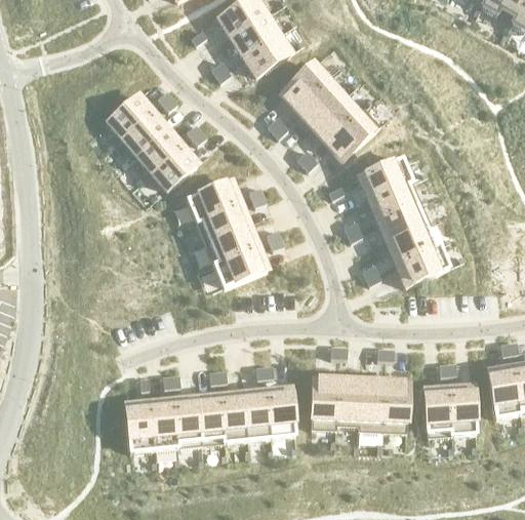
[(231,39),(266,16),(255,0),(248,0),(218,20),(231,39)]
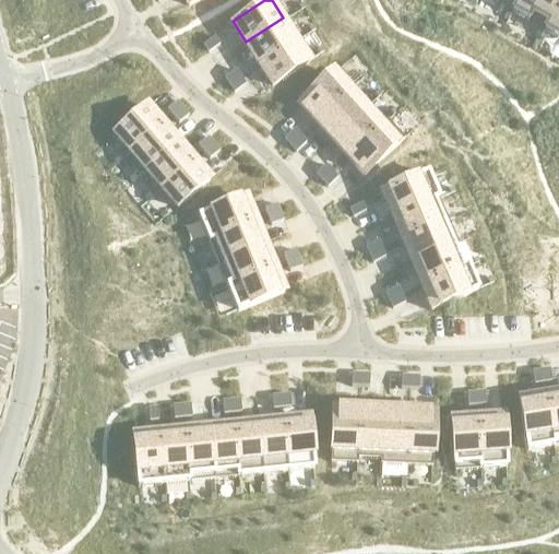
[(518,0),(513,8),(528,16),(533,10),(547,19),(544,25),(545,26),(558,0),(518,0)]
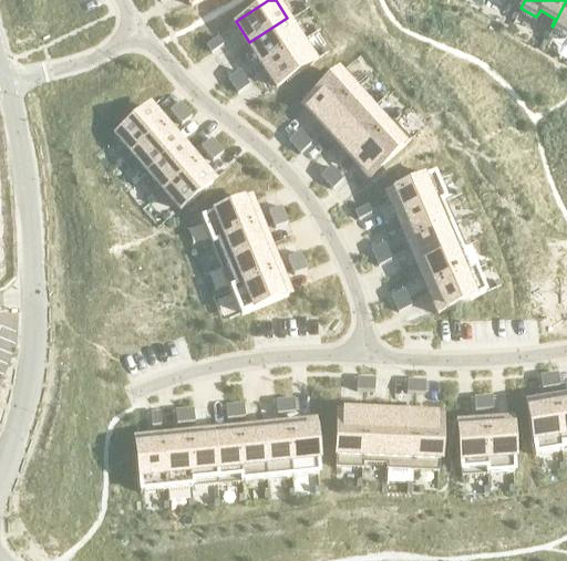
[(566,0),(553,27),(566,34),(566,0)]
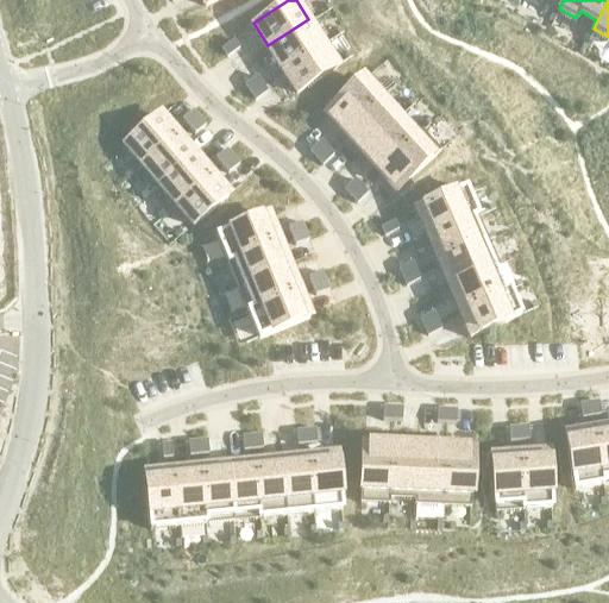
[(308,19),(268,45),(282,67),(322,42),(308,19)]
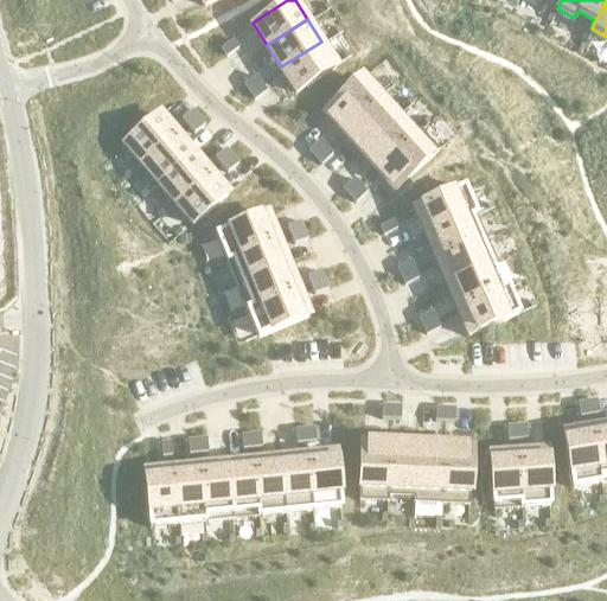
[(227,52),(238,45),(232,37),(221,45),(227,52)]
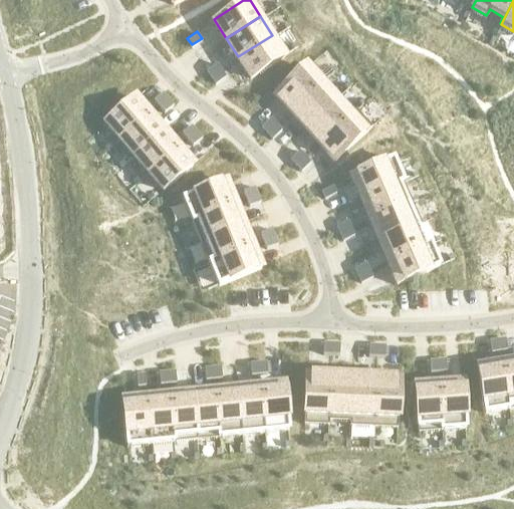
[(250,75),(284,53),(272,35),(238,56),(250,75)]
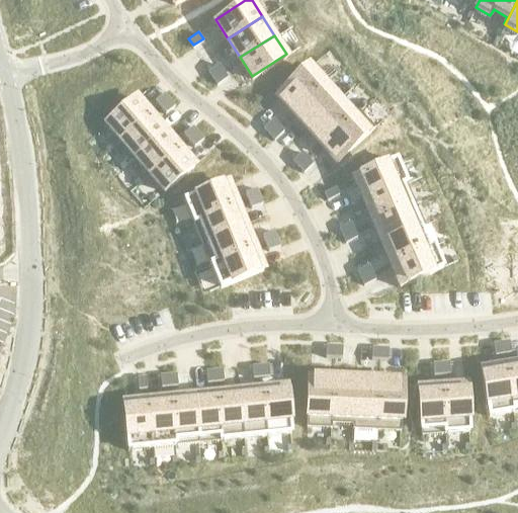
[(218,62),(207,68),(212,75),(223,68),(218,62)]
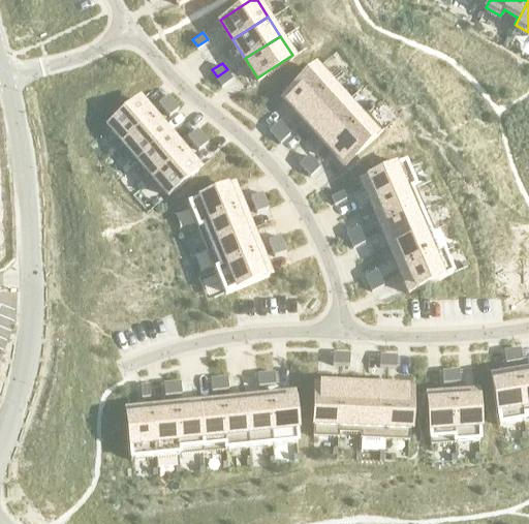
[(317,63),(283,94),(299,112),(334,81),(317,63)]
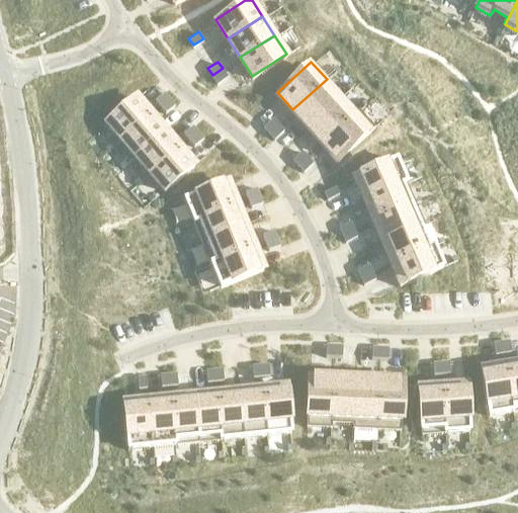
[(217,82),(227,75),(223,68),(212,75),(217,82)]
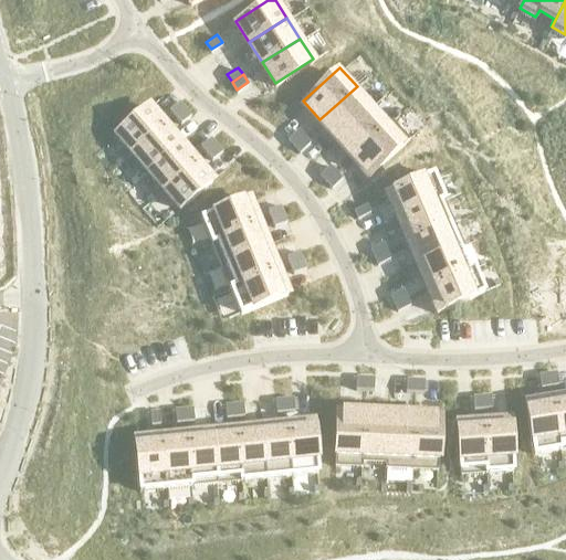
[(335,137),(373,104),(357,86),(320,119),(335,137)]
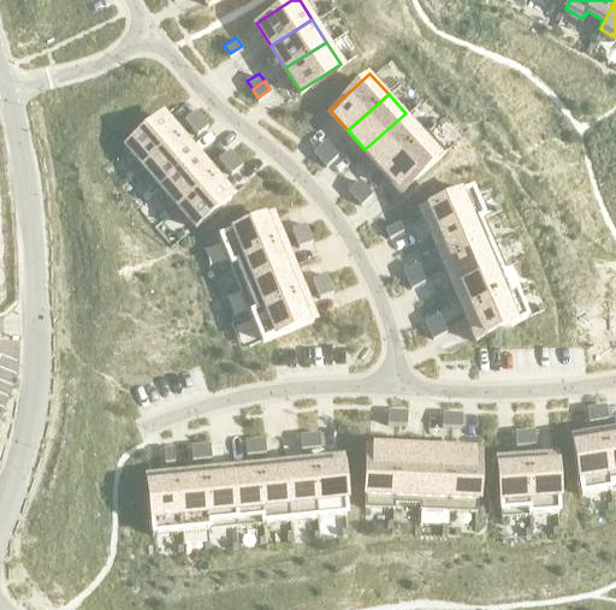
[(190,124),(201,116),(195,108),(184,117),(190,124)]
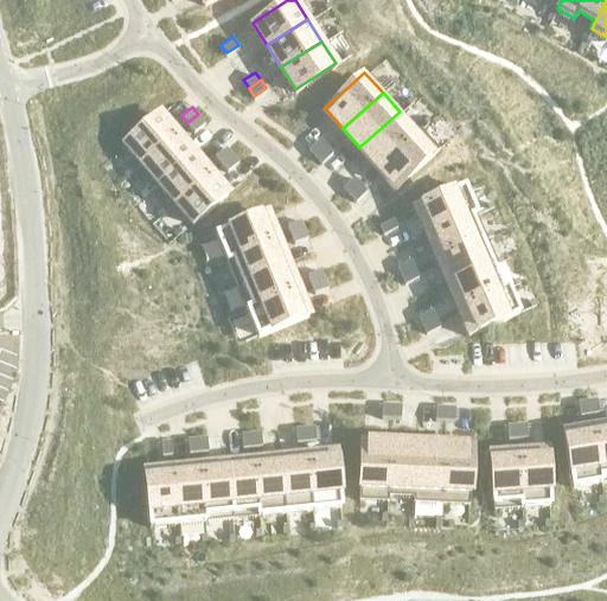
[(159,112),(125,141),(141,161),(177,132),(159,112)]
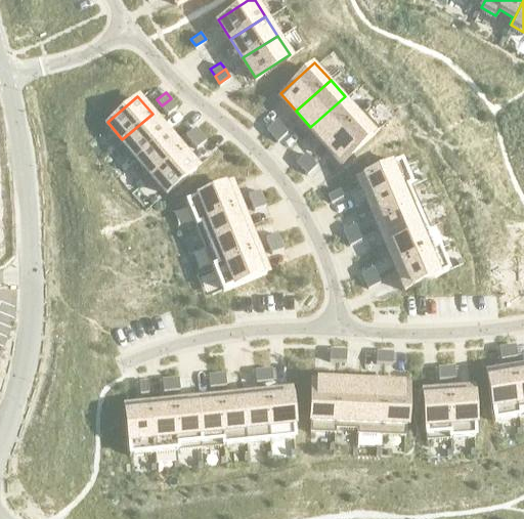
[(345,96),(310,127),(325,143),(359,113),(345,96)]
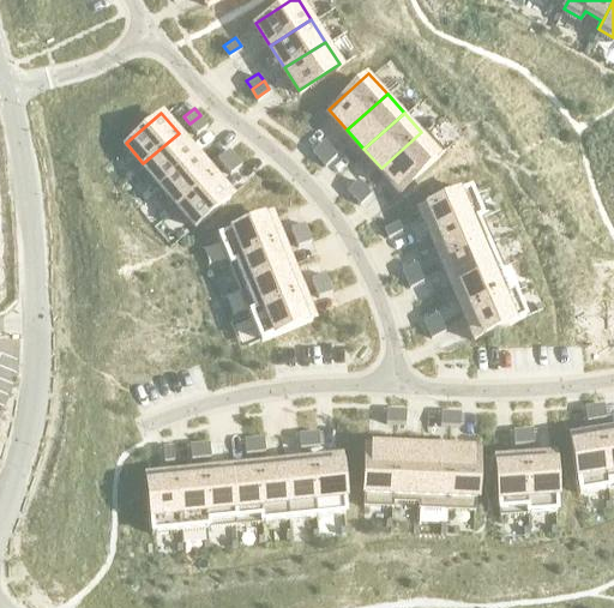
[(196,132),(206,122),(200,115),(190,124),(196,132)]
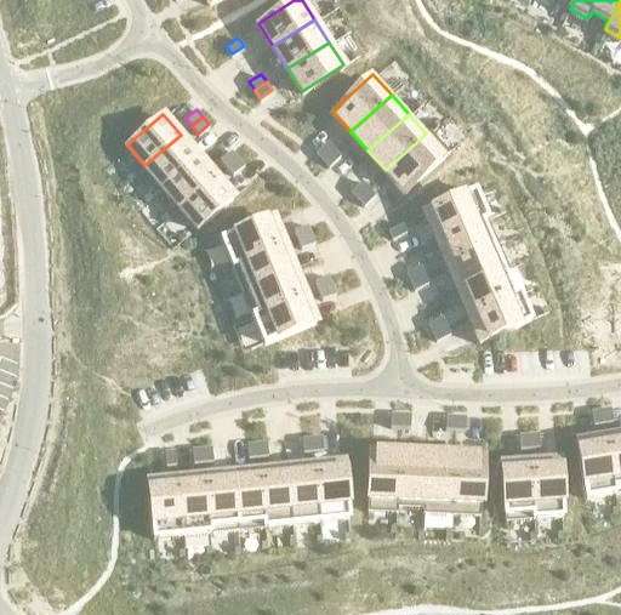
[(404,191),(445,154),(426,134),(386,170),(404,191)]
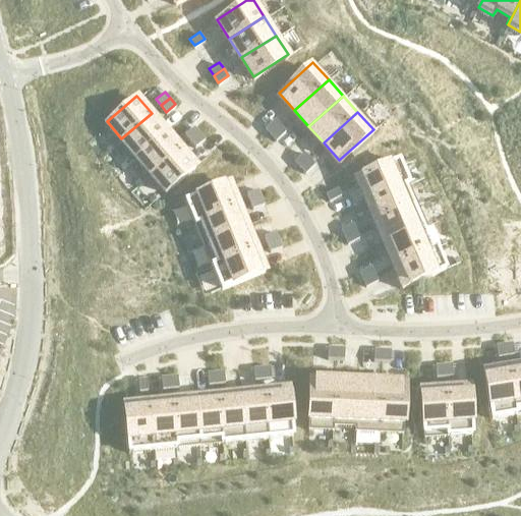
[(135,156),(166,130),(152,113),(121,138),(135,156)]
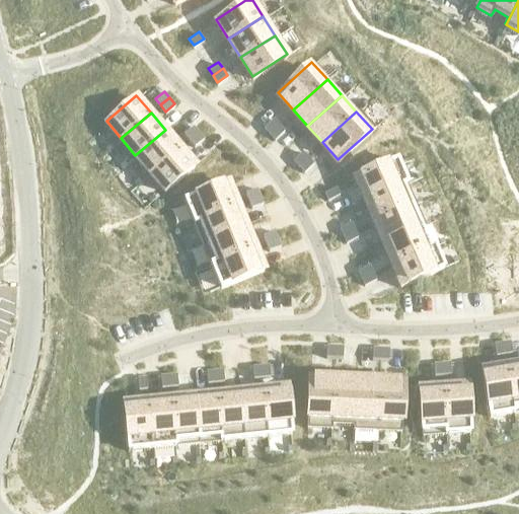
[(273,117),(264,125),(269,131),(278,123),(273,117)]
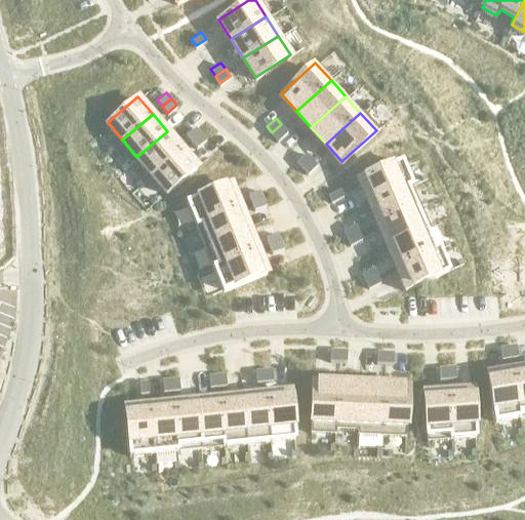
[(281,124),(272,132),(278,138),(287,130),(281,124)]
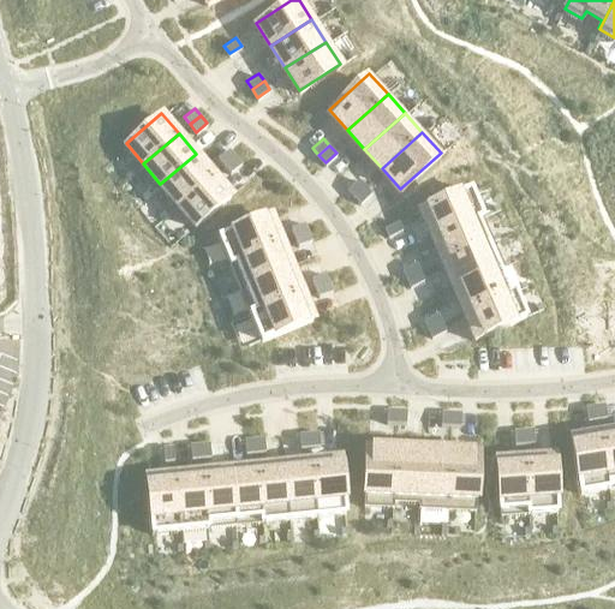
[(224,163),(234,154),(228,147),(218,156),(224,163)]
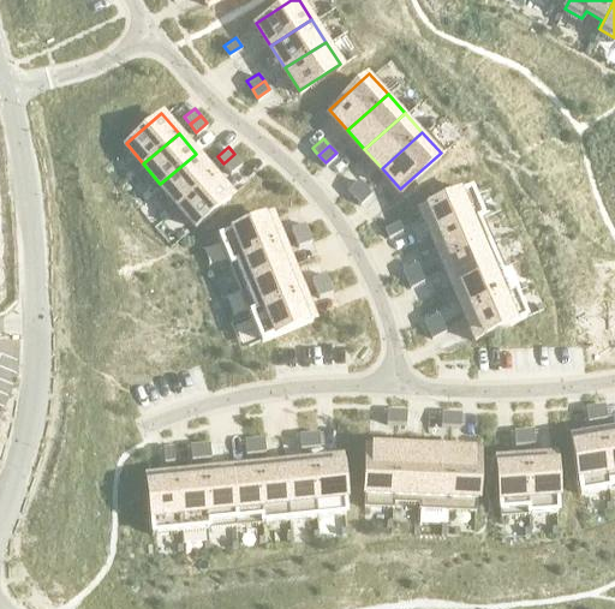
[(177,203),(213,173),(196,154),(160,184),(177,203)]
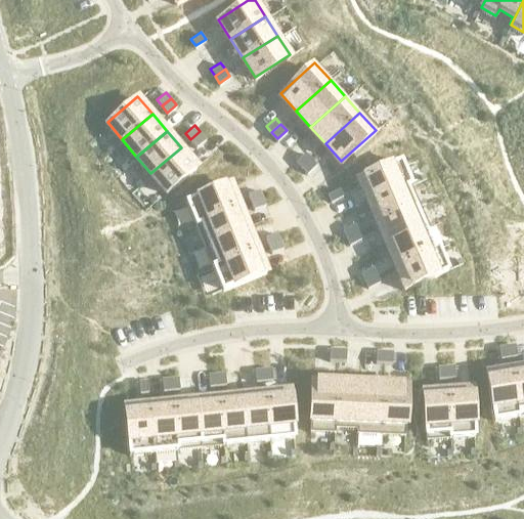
[(200,131),(190,139),(195,145),(205,138),(200,131)]
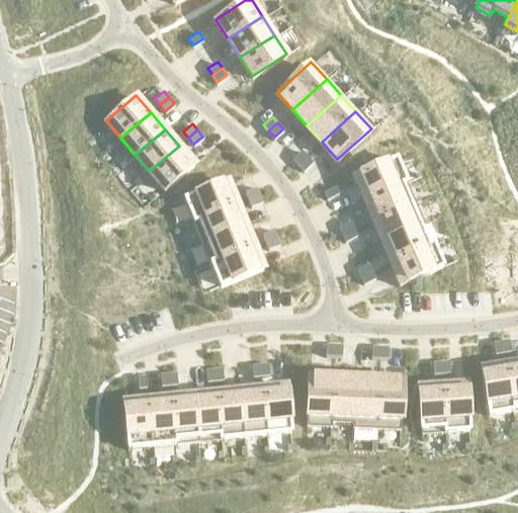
[(164,188),(194,163),(179,146),(149,171),(164,188)]
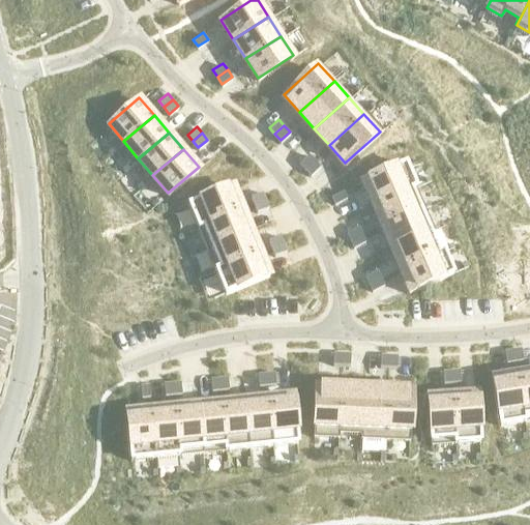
[(314,158),(308,152),(299,161),(304,167),(314,158)]
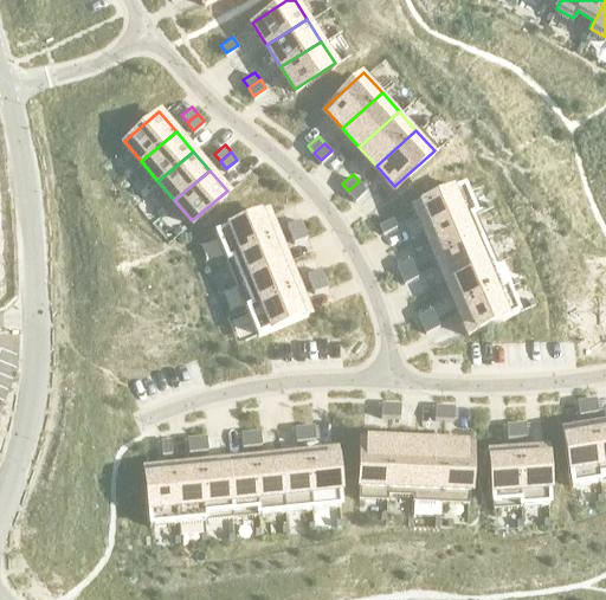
[(359,181),(348,191),(355,198),(366,188),(359,181)]
